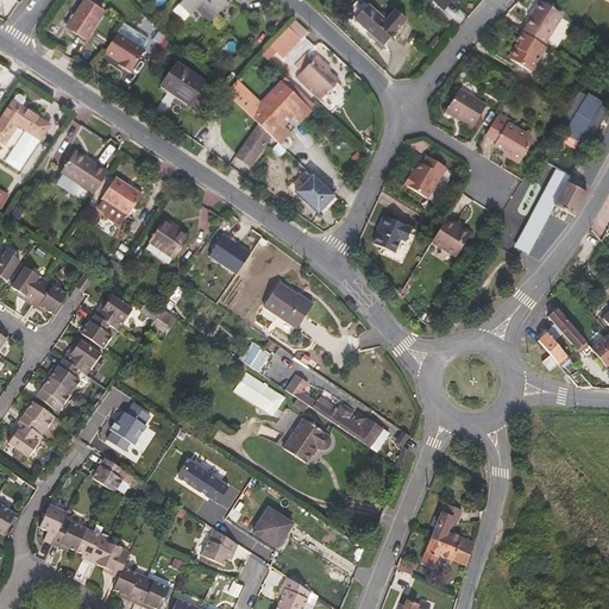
[(104,12),(86,0),(83,0),(66,27),(86,41),(104,12)]
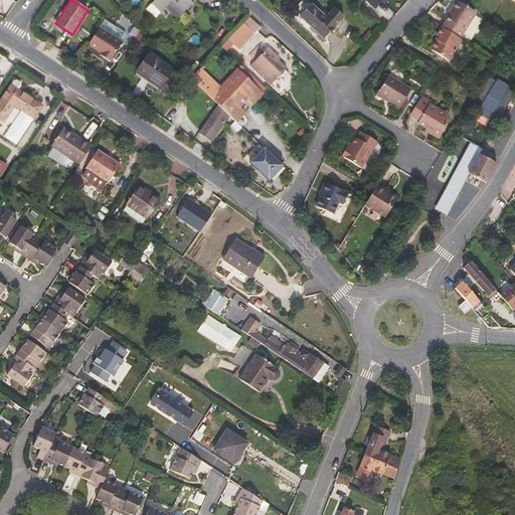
[(180,16),(194,0),(155,0),(148,8),(157,18),(170,5),(180,16)]
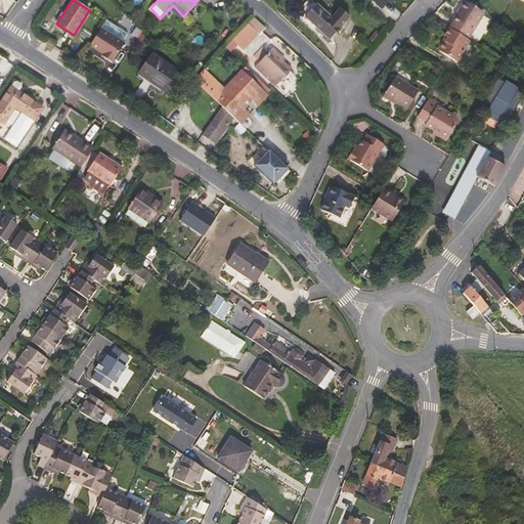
[(449,29),(468,40),(484,12),(464,0),(454,15),(456,16),(449,29)]
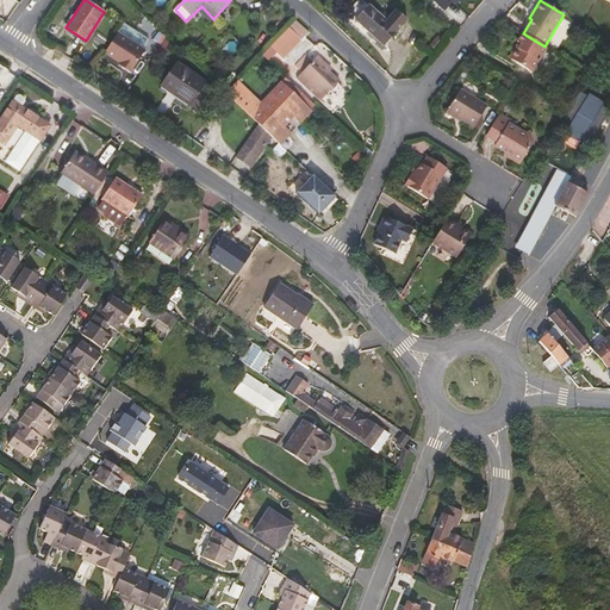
[(394,8),(385,20),(368,5),(355,19),(384,45),(406,20),(394,8)]
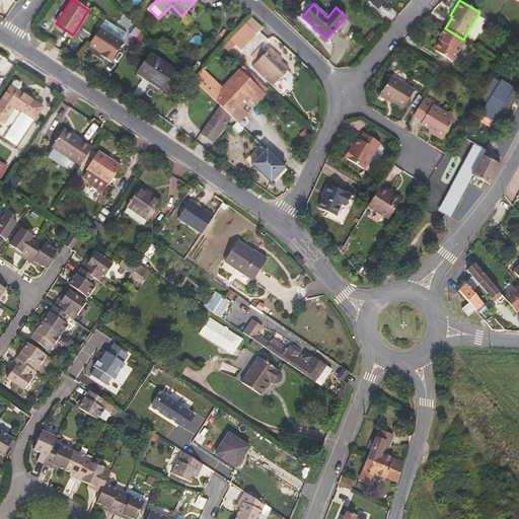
[(100,27),(89,45),(105,56),(104,58),(112,62),(124,43),(100,27)]
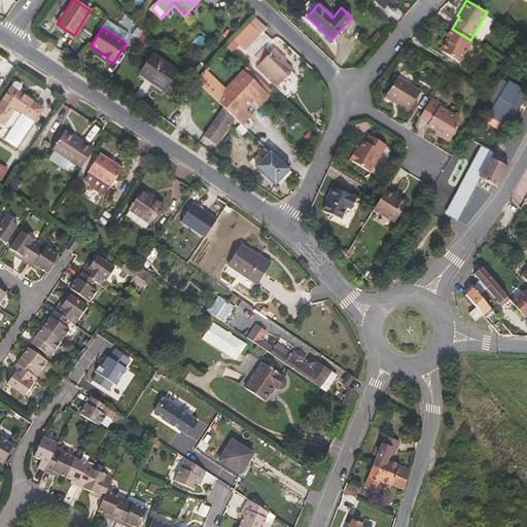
[(452,29),(451,28),(446,36),(448,37),(440,50),(459,63),(472,41),(470,40),(452,29)]
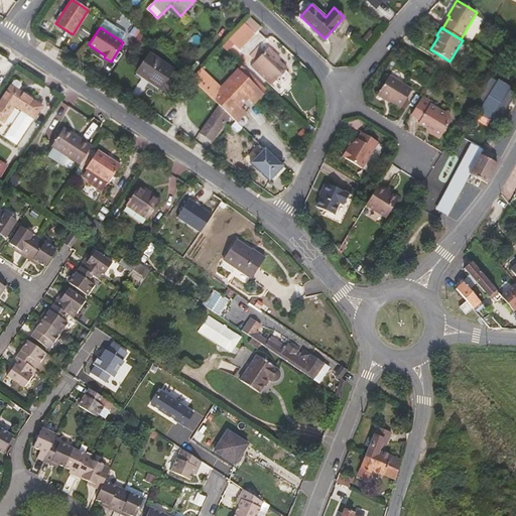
[(266,49),(278,60),(280,58),(269,47),(266,49)]
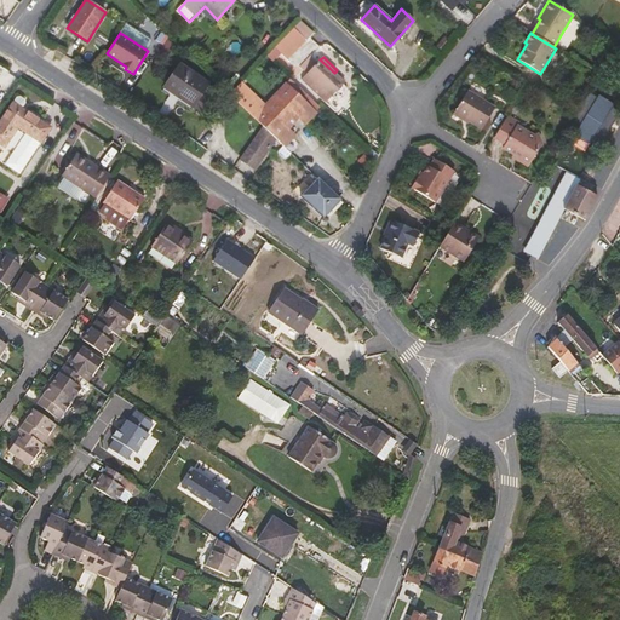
[(345,82),(334,73),(320,59),(300,80),(325,103),(345,82)]
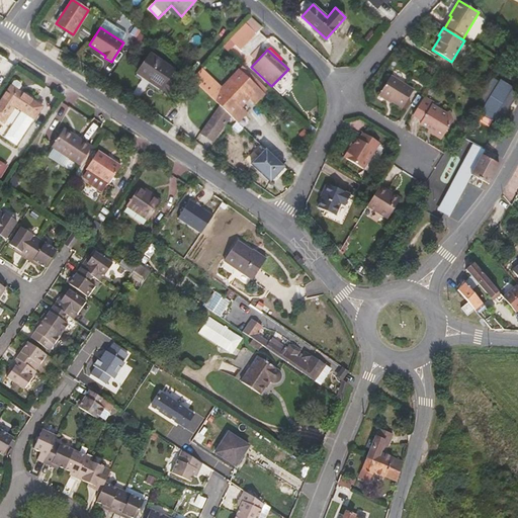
[(174,70),(151,53),(137,73),(160,90),(174,70)]
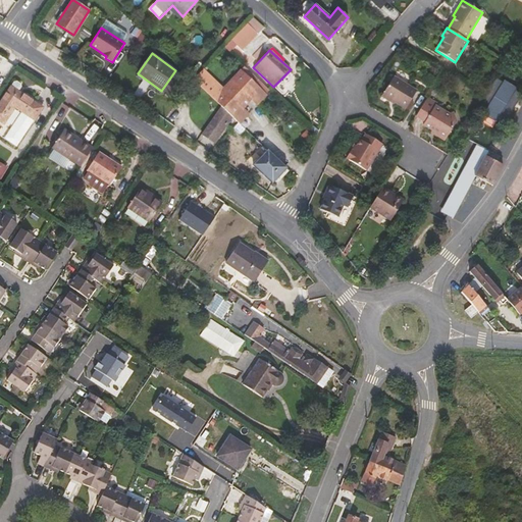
[(256,105),(265,96),(266,95),(241,70),(240,71),(222,89),(203,69),(193,80),(214,100),(221,106),(232,117),(235,119),(239,122),(239,123),(248,114),(242,109),(251,100),(256,105)]
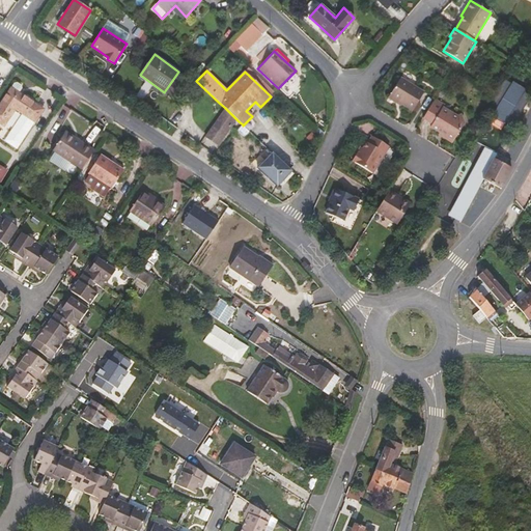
[(424,92),(400,78),(389,96),(412,111),(424,92)]
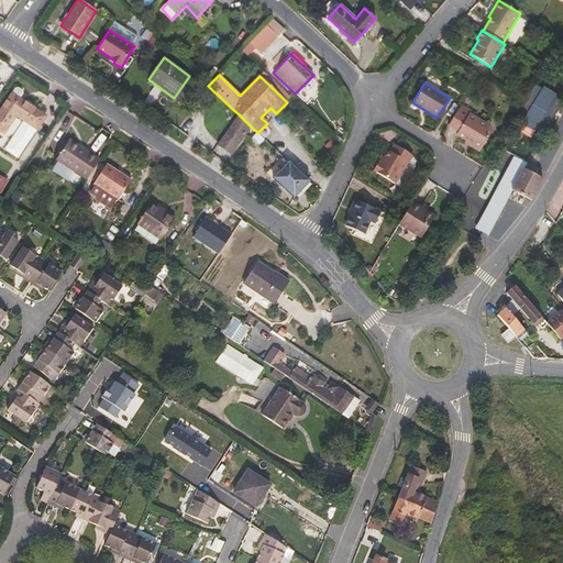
[(542,89),(534,85),(517,114),(523,119),(521,122),(536,131),(538,128),(544,132),(562,102),(555,98),(558,95),(543,86),(542,89)]
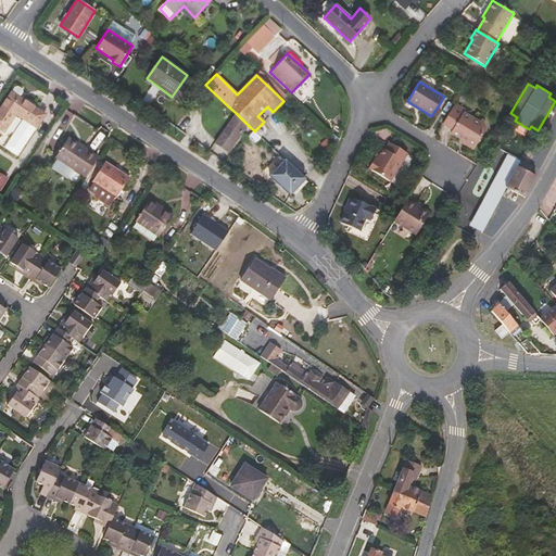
[(15,88),(12,92),(0,110),(0,128),(4,131),(15,114),(24,119),(37,128),(45,115),(19,97),(22,92),(21,89),(17,87),(15,88)]
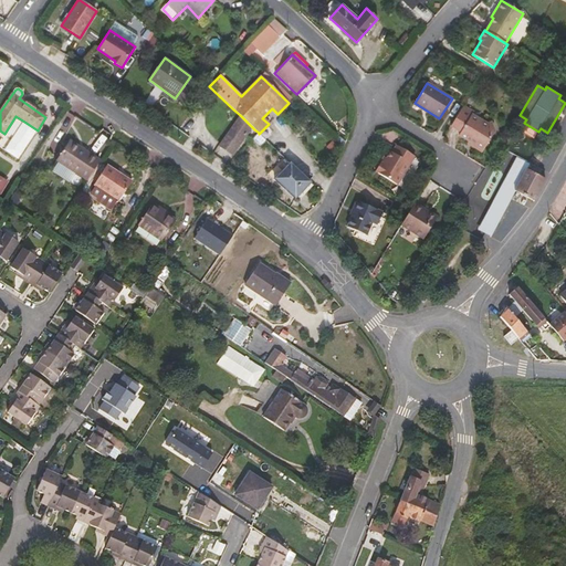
[(474,112),(463,106),(451,126),(461,133),(459,136),(483,150),(495,132),(491,122),(486,124),(472,115),(474,112)]
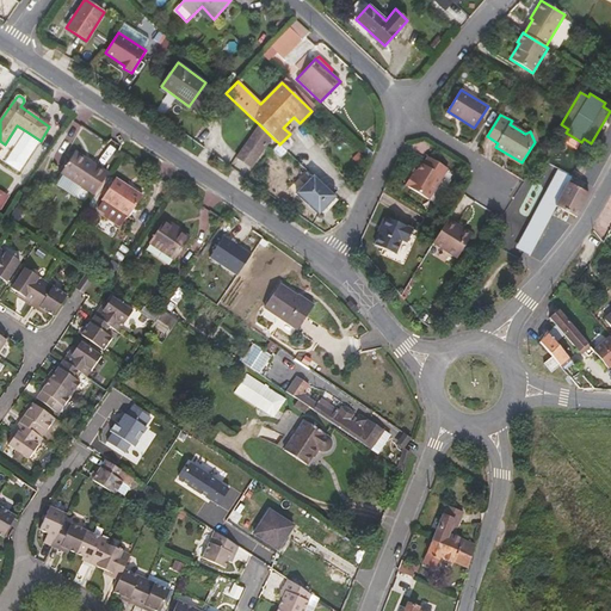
[(259,124),(236,158),(251,167),(272,137),(259,124)]
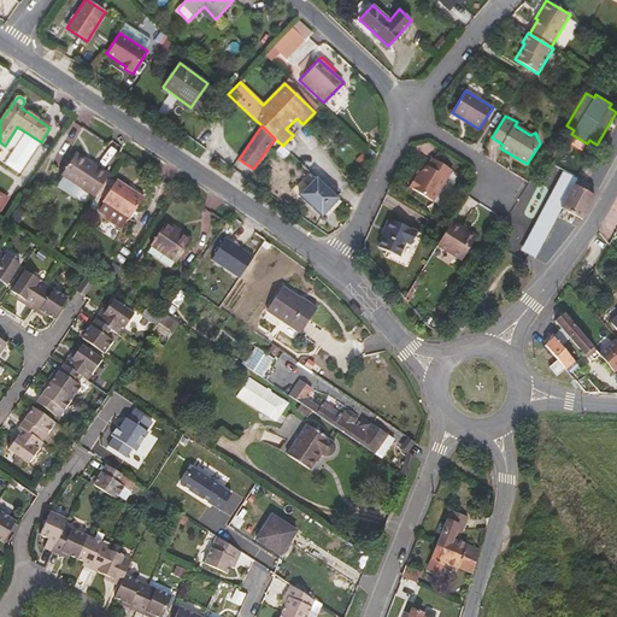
[(41,142),(27,133),(11,157),(25,165),(41,142)]
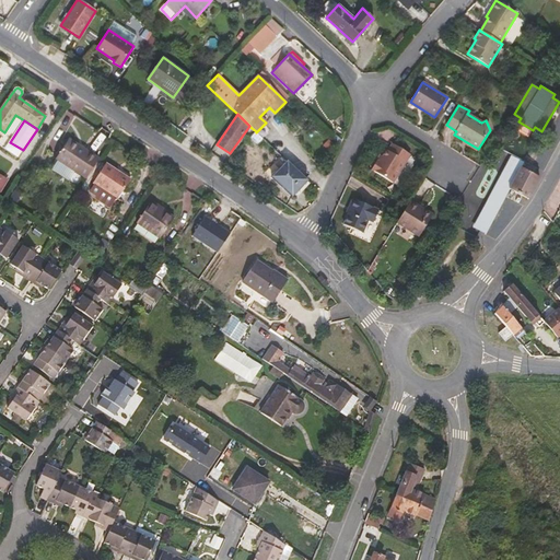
[(258,144),(264,139),(256,132),(256,131),(251,138),(258,144)]
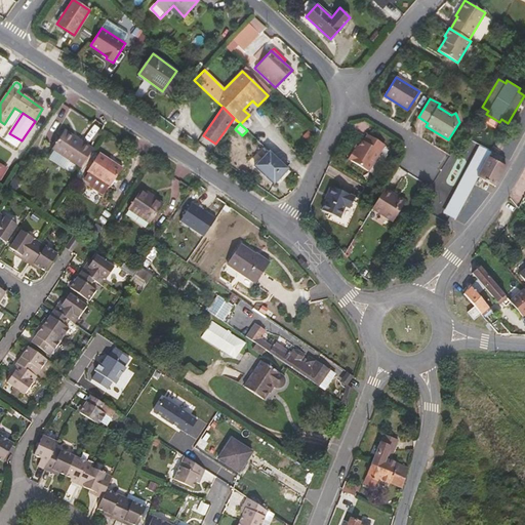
[(65,130),(63,133),(77,143),(79,139),(65,130)]
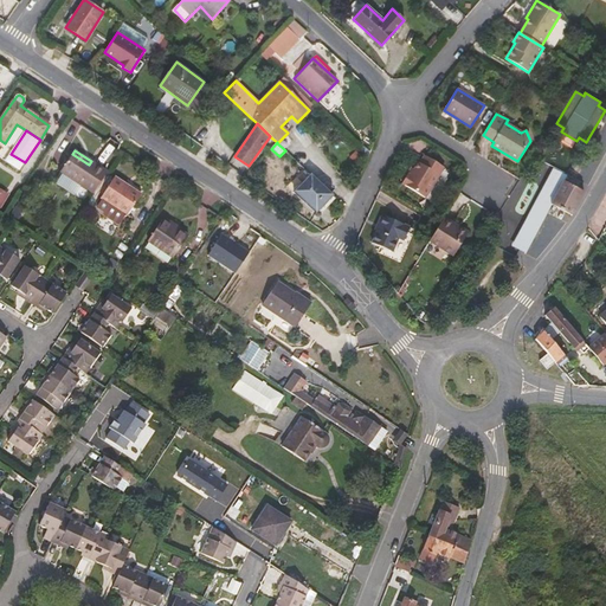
[(108,173),(108,172),(91,161),(89,165),(72,154),(60,172),(63,173),(79,185),(94,194),(108,173)]
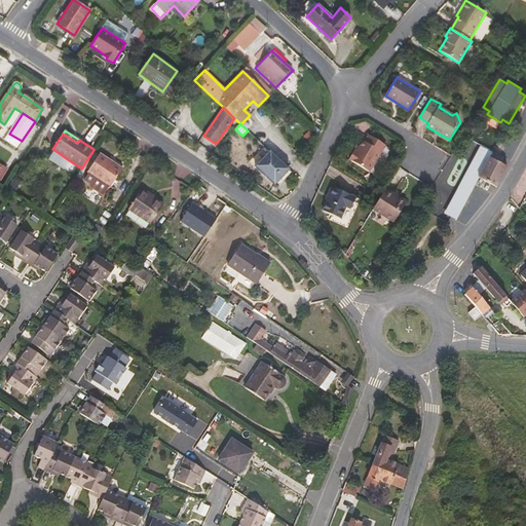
[(385,146),(369,135),(364,142),(363,141),(359,147),(357,146),(354,150),(355,150),(349,160),(369,173),(385,146)]
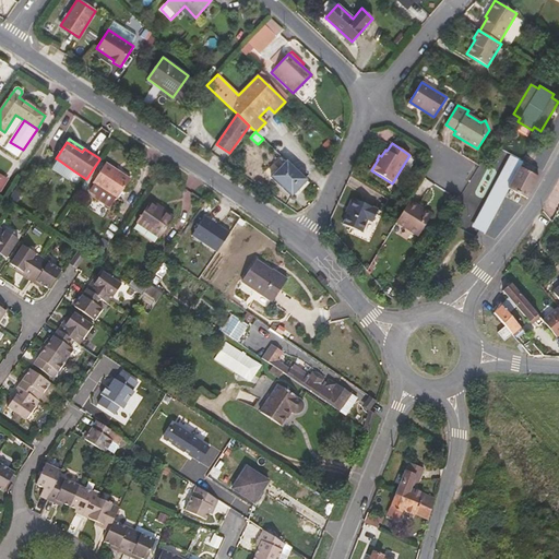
[(496,193),(515,158),(511,156),(472,227),(484,234),(504,198),(496,193)]
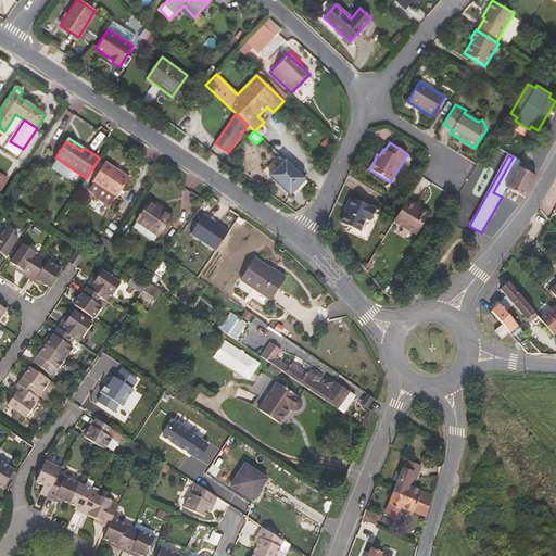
[(506,188),(517,166),(520,162),(513,158),(493,192),(502,197),(506,188)]
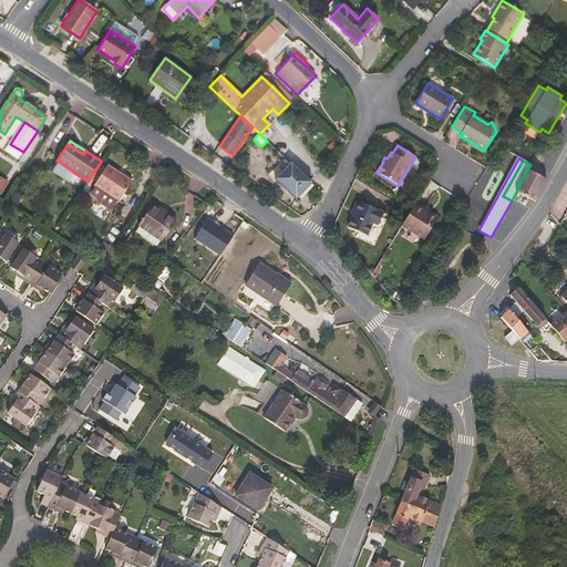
[(69,183),(74,173),(59,162),(52,172),(69,183)]
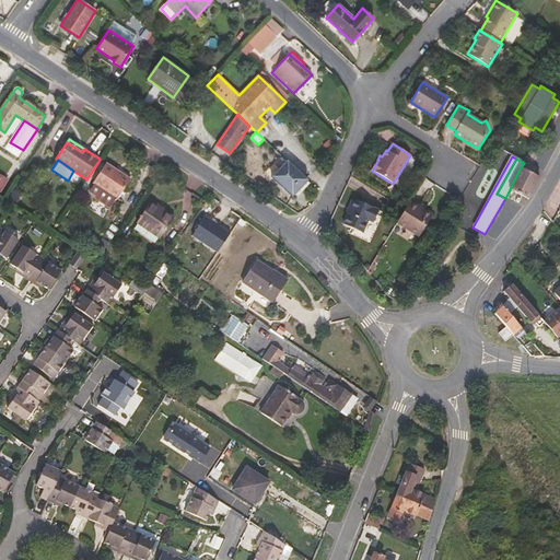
[(295,193),(306,181),(288,162),(272,177),(288,193),(288,194),(288,195),(288,197),(289,198),(290,198),(292,199),(293,198),(294,198),(295,196),(295,193)]
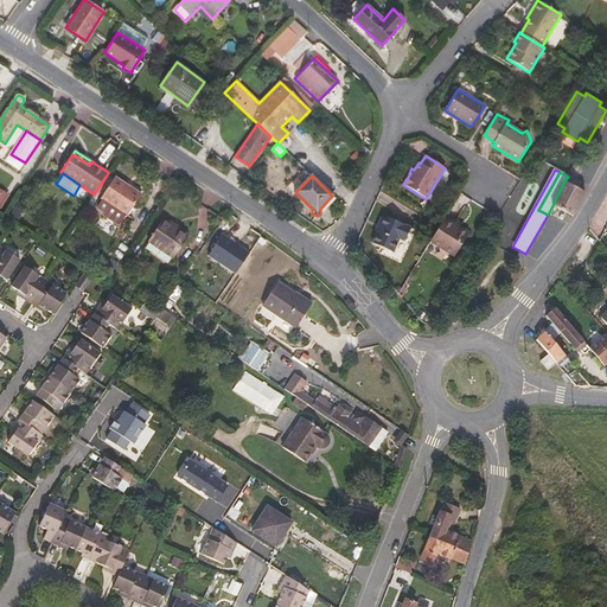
[(141,195),(115,177),(100,199),(127,217),(141,195)]
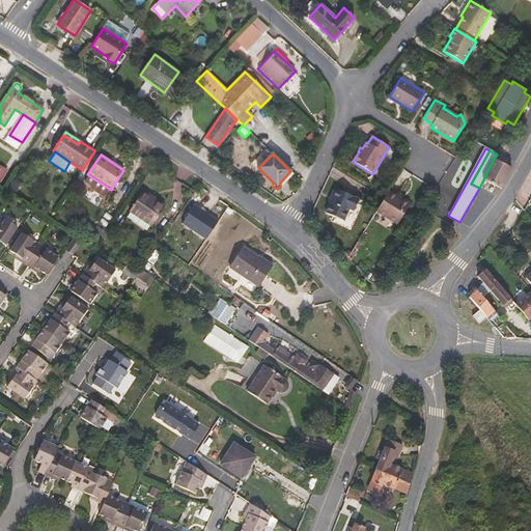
[(483,179),(501,189),(511,169),(494,159),(483,179)]
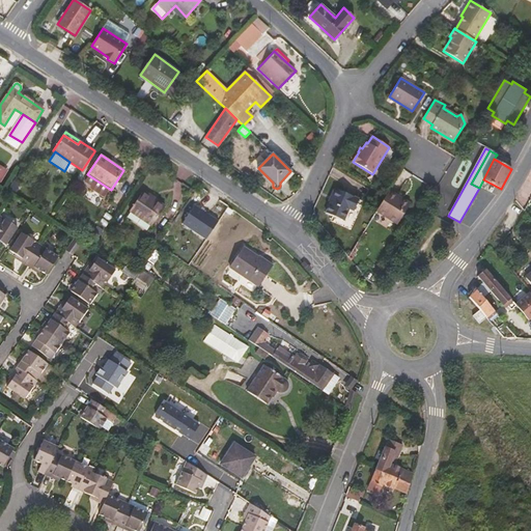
[(0,183),(2,185),(9,171),(0,165),(0,183)]
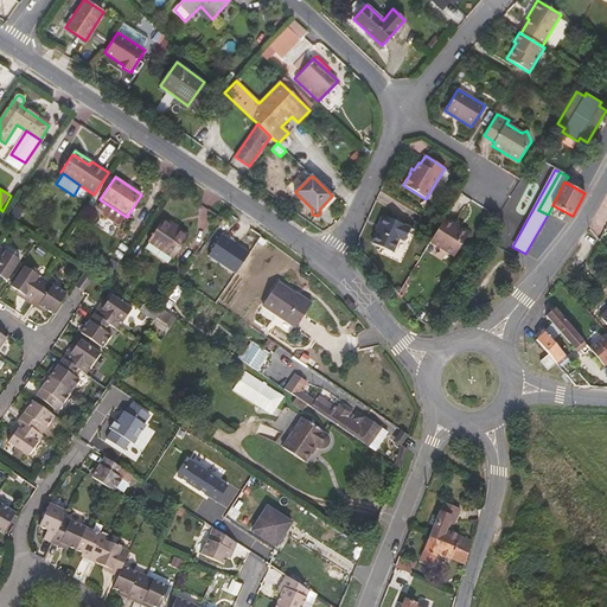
[(409,227),(383,216),(371,243),(393,253),(398,240),(403,242),(409,227)]
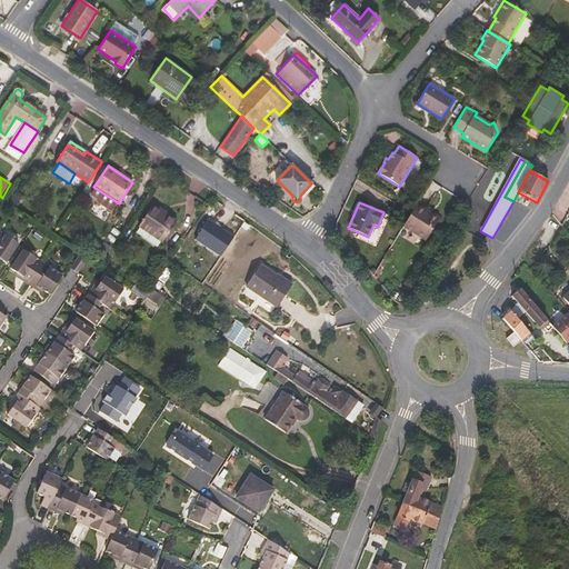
[(178,221),(160,209),(161,208),(155,203),(138,227),(162,242),(178,221)]
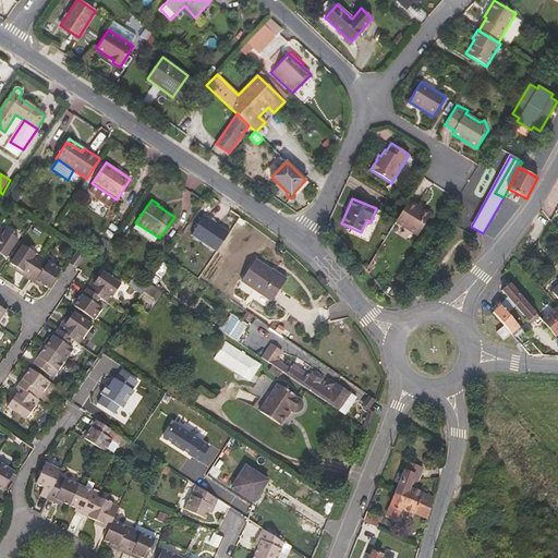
[(409,199),(407,205),(396,222),(417,237),(432,214),(409,199)]
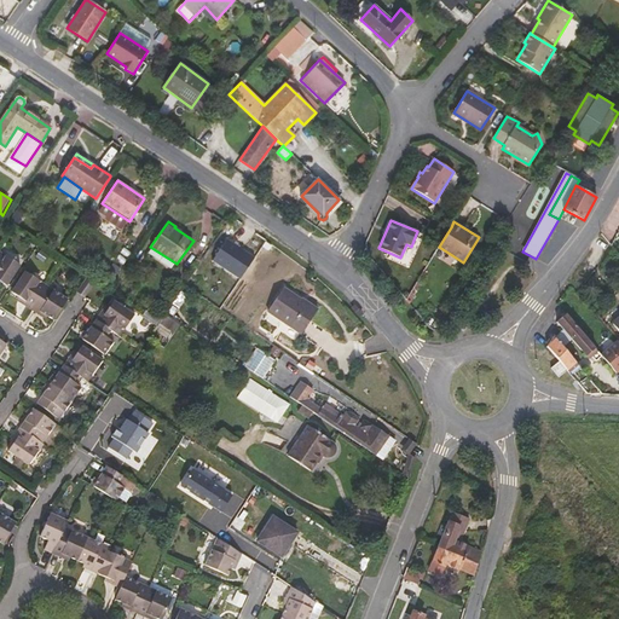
[(21,265),(0,252),(0,282),(7,287),(21,265)]
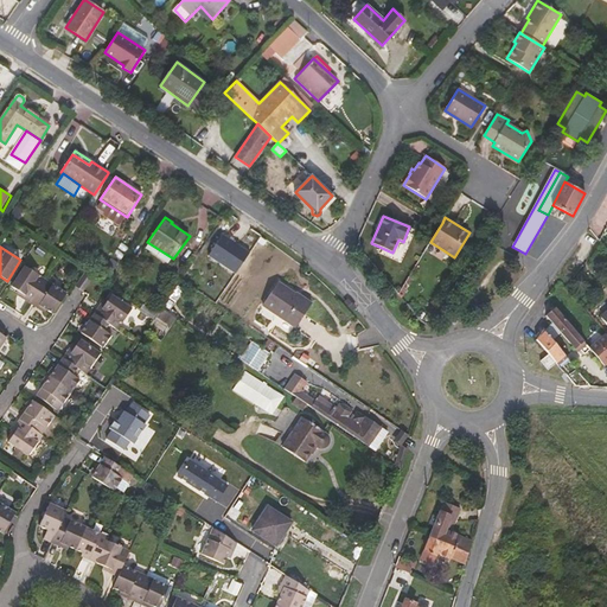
[(31,304),(46,280),(25,266),(12,287),(18,291),(25,295),(23,299),(31,304)]
